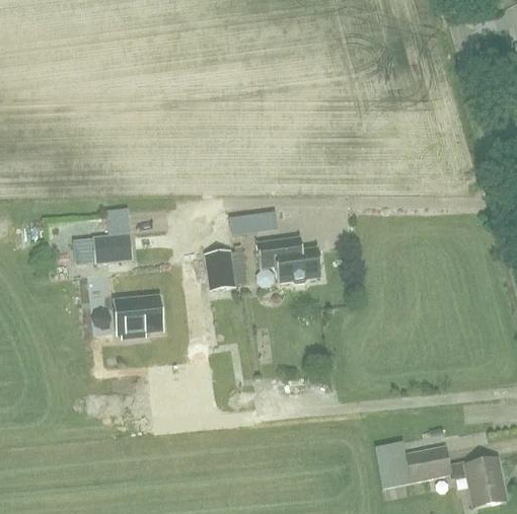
[(277,215),(233,216),(233,230),(277,229),(277,215)]
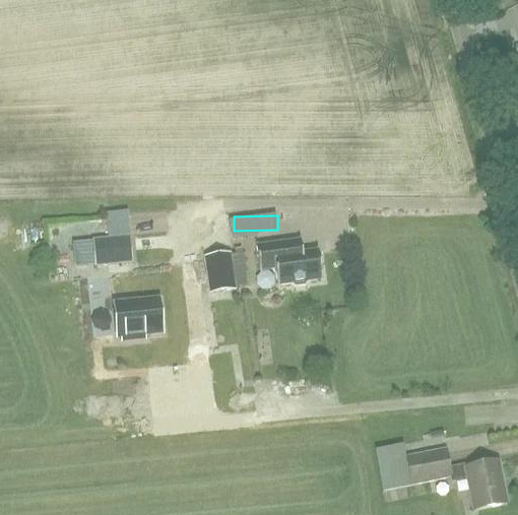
[(131,258),(129,235),(110,236),(93,238),(95,261),(131,258)]
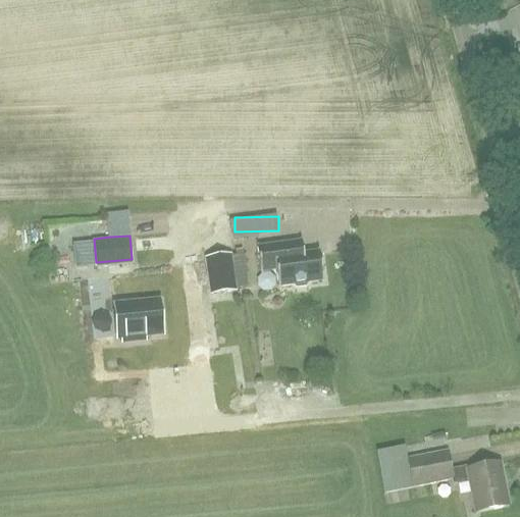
[(280,283),(295,281),(299,283),(307,282),(310,279),(324,277),(321,249),(305,251),(303,238),(259,244),(262,268),(277,266),(280,283)]
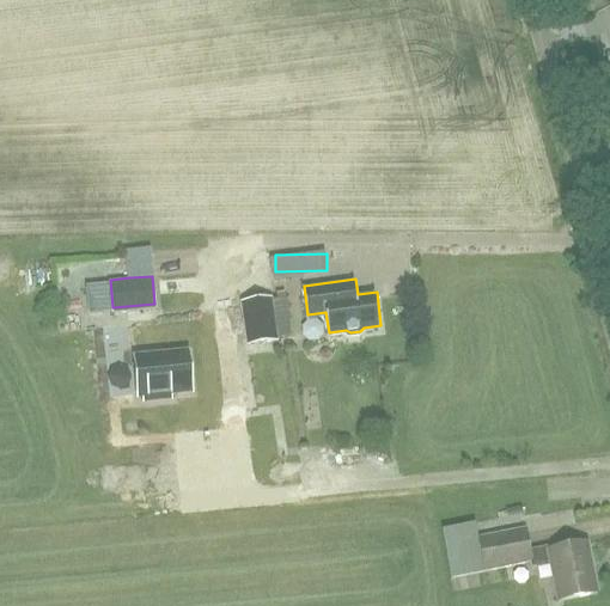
[(249,341),(279,336),(273,294),(243,298),(249,341)]
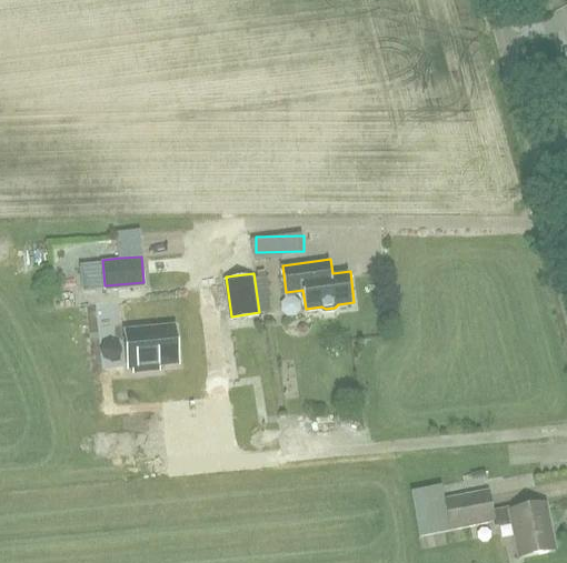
[(197,310),(226,309),(225,285),(197,287),(197,310)]
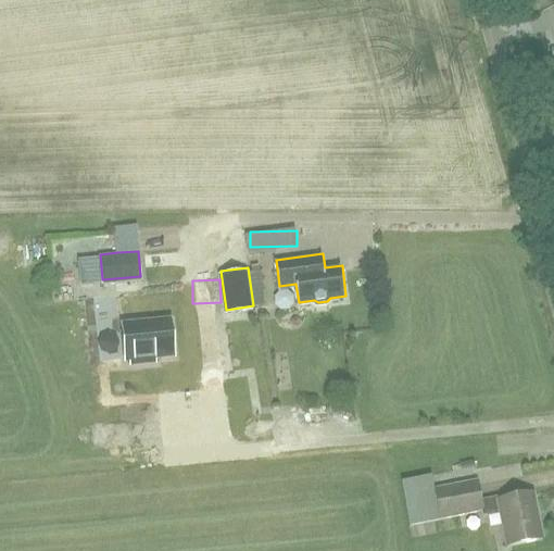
[(174,350),(171,315),(123,320),(126,354),(130,354),(130,358),(155,355),(155,352),(174,350)]
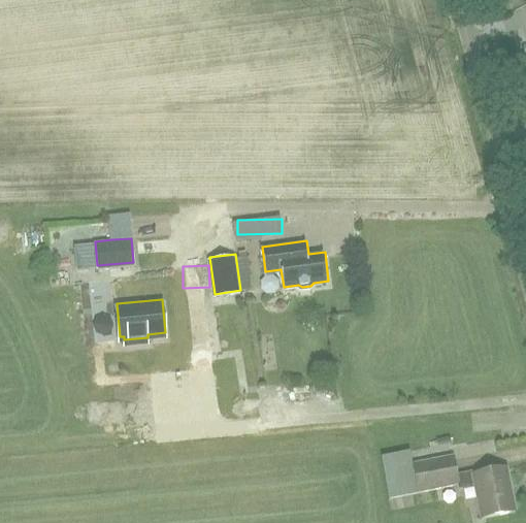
[(454,453),(414,461),(415,465),(386,470),(390,496),(419,490),(419,489),(460,481),(458,474),(454,453)]
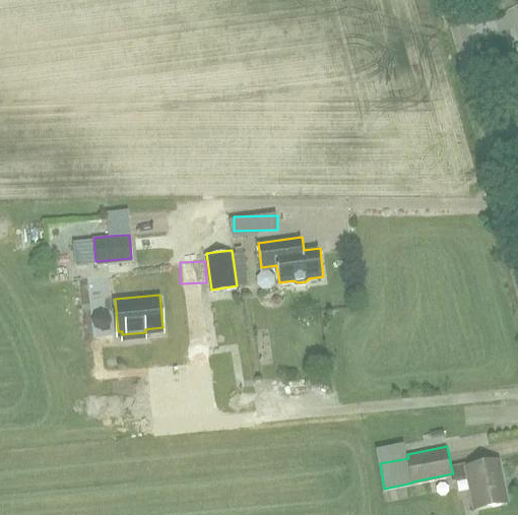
[(499,457),(467,463),(469,475),(476,507),(508,501),(499,457)]
